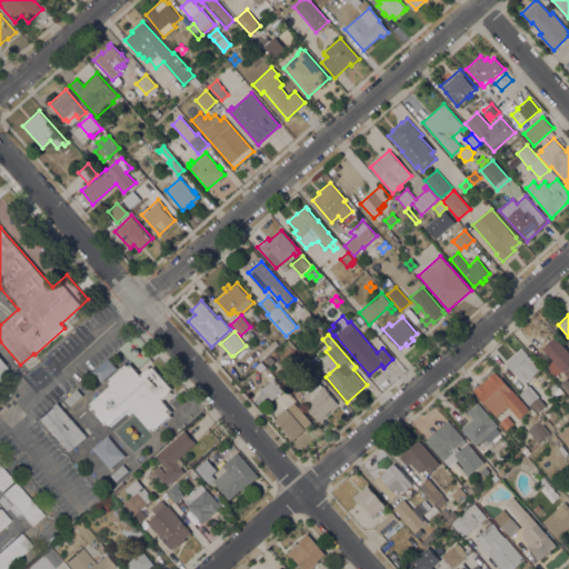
[(568,378),(562,370),(553,377),(546,367),(553,359),(543,348),(557,336),(568,350),(568,378)]
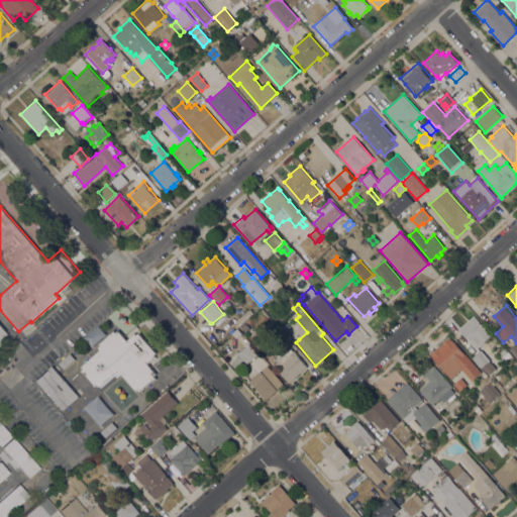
[(476,347),(458,328),(474,315),(485,327),(484,328),(490,335),(483,341),(476,347)]
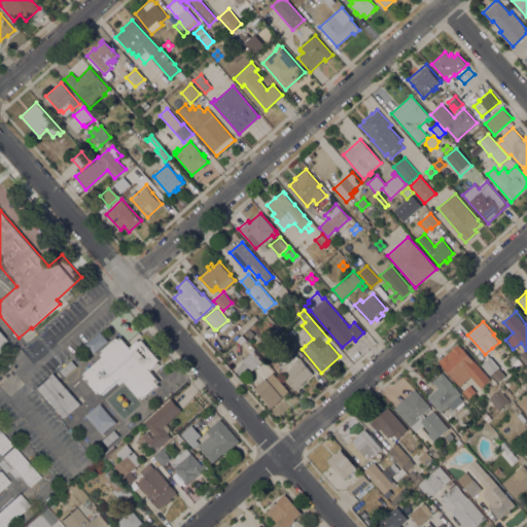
[(246,334),(250,329),(254,334),(250,338),(246,334)]
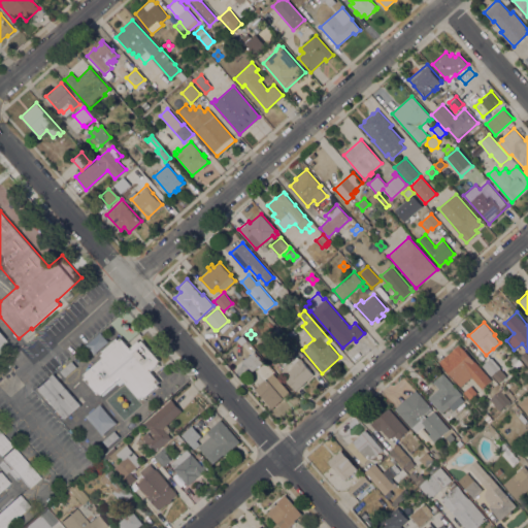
[(0,354),(11,345),(0,332),(0,354)]
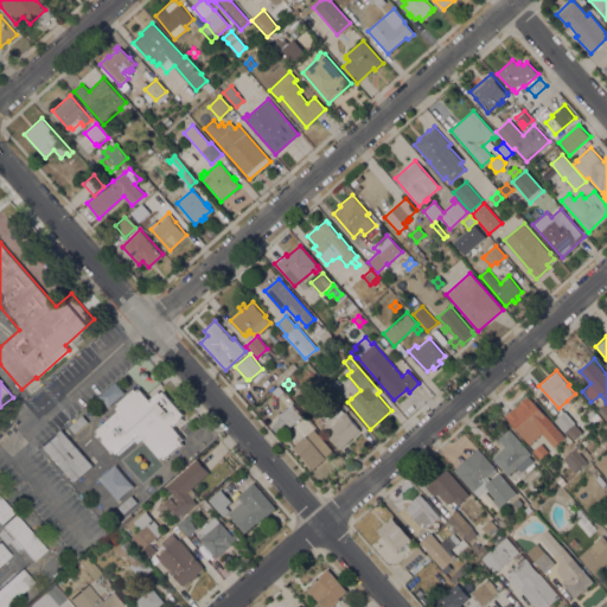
[(107,408),(97,397),(115,382),(125,393),(107,408)]
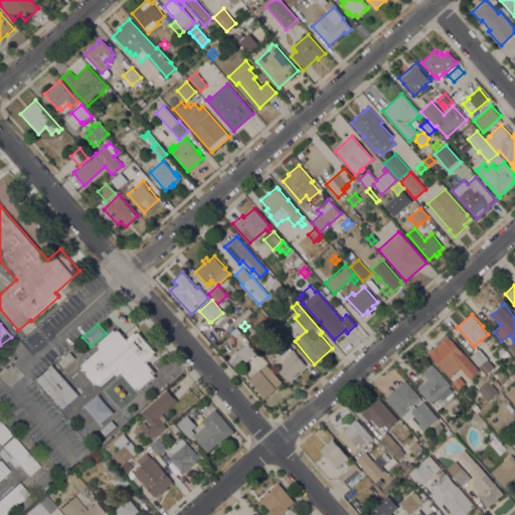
[(235,336),(230,331),(235,327),(240,332),(235,336)]
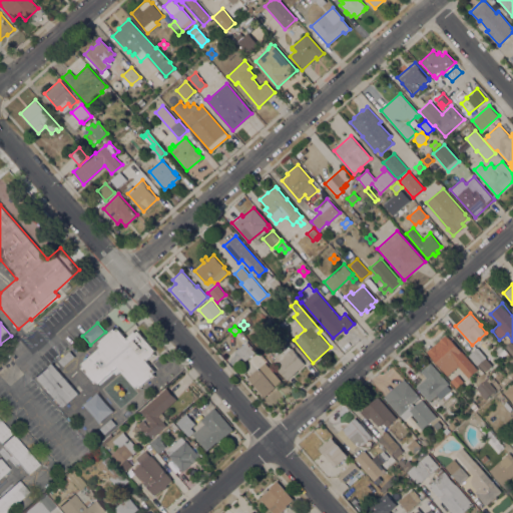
[(100,347),(98,345),(100,342),(99,341),(113,328),(114,329),(117,327),(126,337),(134,331),(135,332),(137,330),(154,350),(152,351),(154,354),(146,360),(155,370),(152,373),(154,375),(139,387),(138,386),(135,388),(120,371),(116,374),(114,372),(102,382),(101,381),(98,384),(95,381),(93,382),(81,368),(83,366),(80,364),(100,347)]
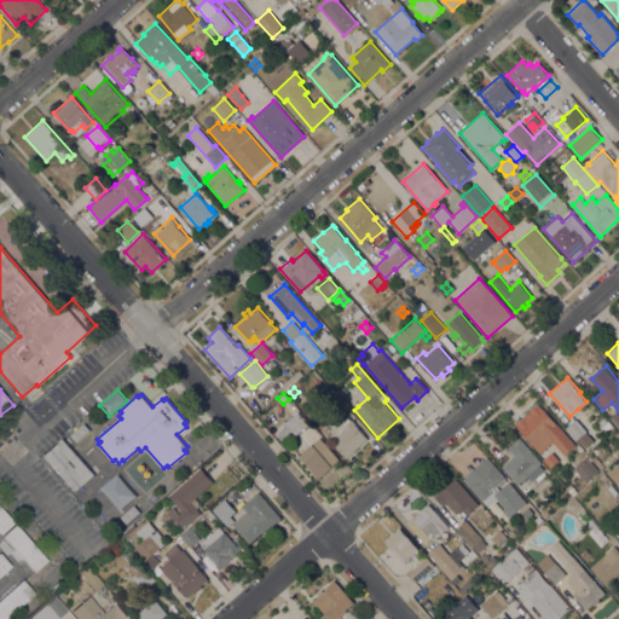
[(514,424),(538,404),(542,409),(543,408),(555,422),(556,422),(576,445),(565,455),(553,441),(539,453),(514,424)]
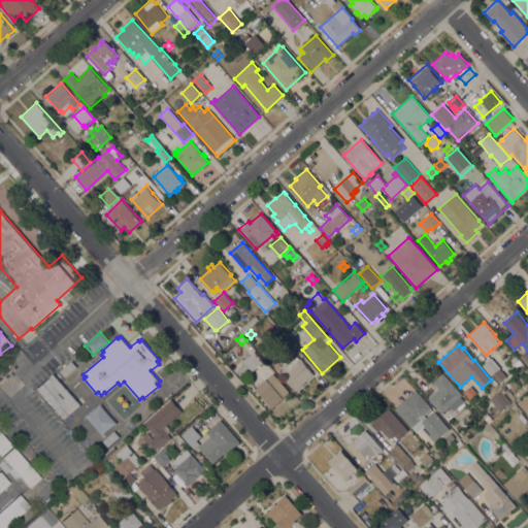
[(263,361),(252,371),(242,361),(254,351),(263,361)]
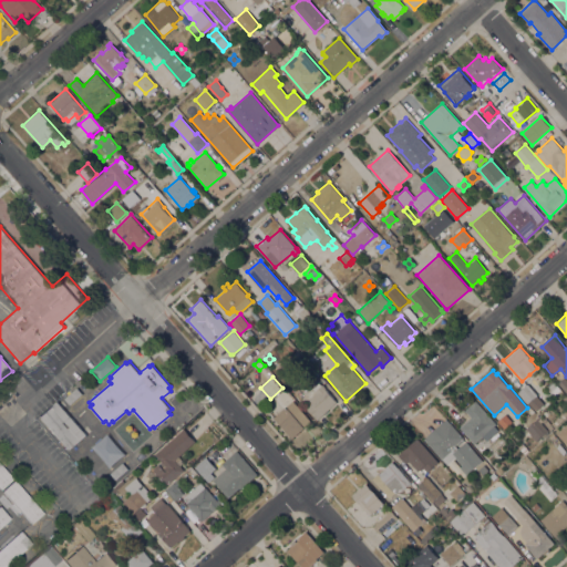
[(566,380),(566,392),(557,382),(564,377),(566,380)]
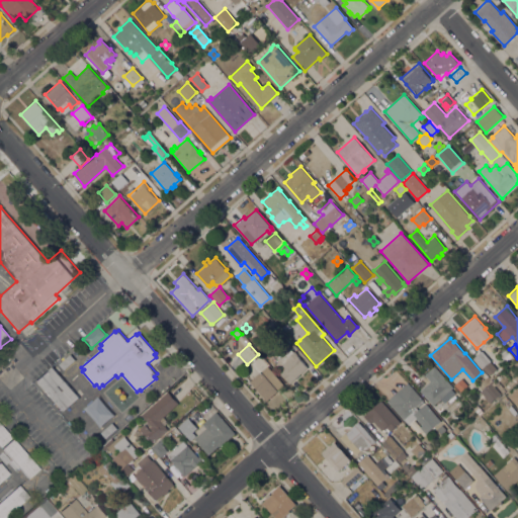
[(505,347),(513,357),(512,358),(510,360),(506,355),(502,358),(498,353),(503,348),(505,347)]
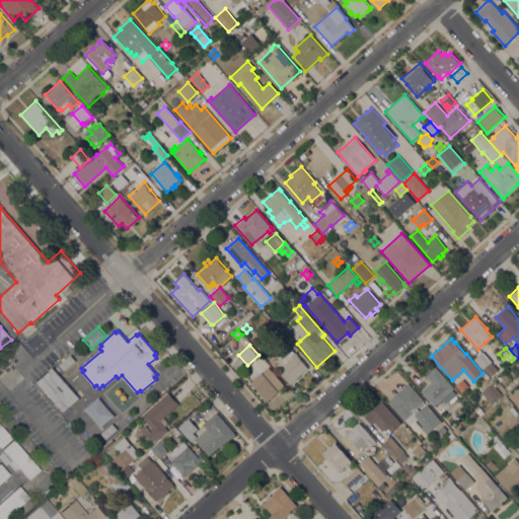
[(290,383),(281,373),(286,368),(283,365),(290,360),(286,355),(292,350),(294,353),(295,352),(298,355),(297,355),(308,368),(290,383)]
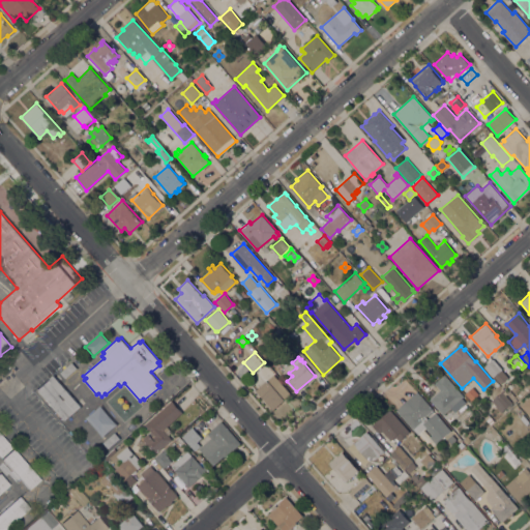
[(483,366),(493,358),(502,369),(501,370),(507,377),(500,384),(483,366)]
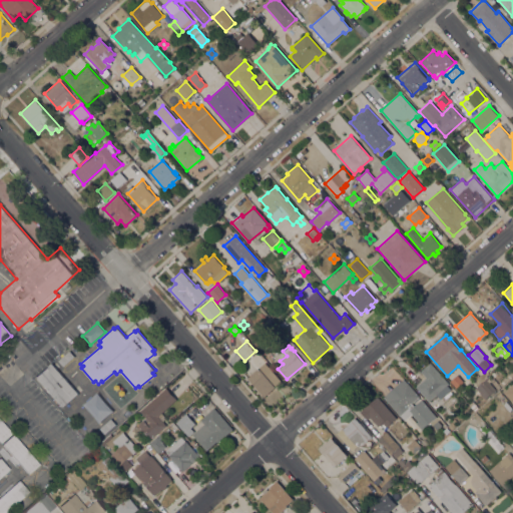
[(69,350),(74,356),(63,366),(58,360),(69,350)]
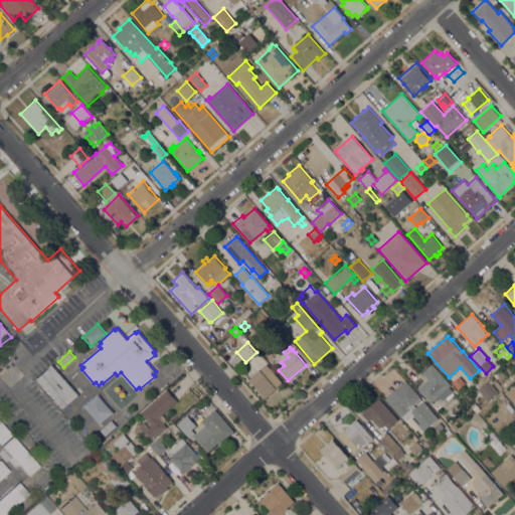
[(283,382),(265,398),(248,379),(266,363),(283,382)]
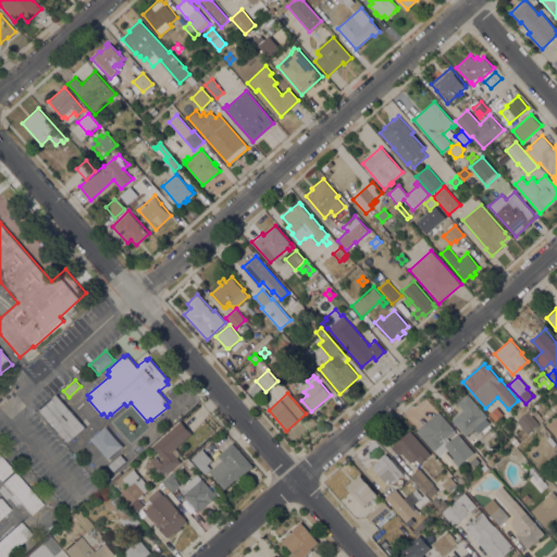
[(487,417),(485,418),(490,422),(478,433),(473,429),(466,435),(452,419),(462,410),(456,403),(467,393),(487,417)]
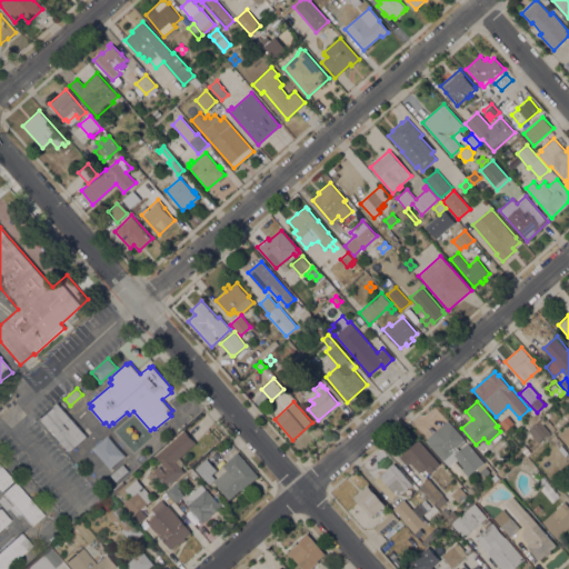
[(39,419),(57,402),(87,436),(69,452),(50,431),(39,419)]
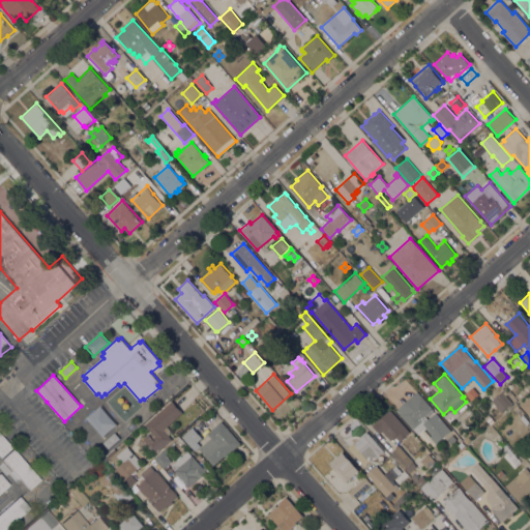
[(529,388),(514,402),(511,400),(527,385),(529,382),(529,381),(529,378),(529,377),(529,388)]
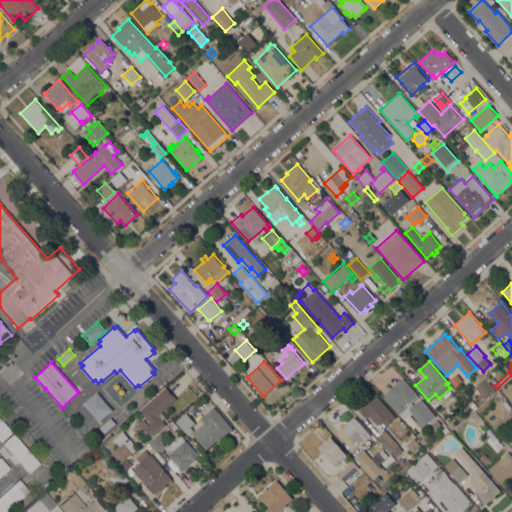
[(455,377),(459,382),(455,387),(450,382),(455,377)]
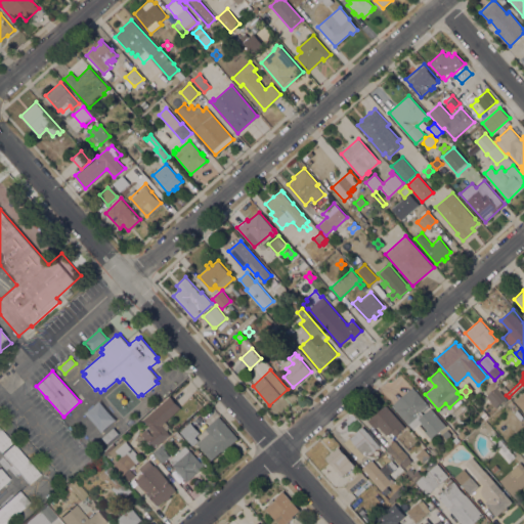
[(413,429),(392,405),(411,387),(427,404),(426,405),(427,407),(423,411),(422,409),(420,411),(423,415),(430,407),(445,426),(431,439),(425,432),(427,430),(420,423),(413,429)]
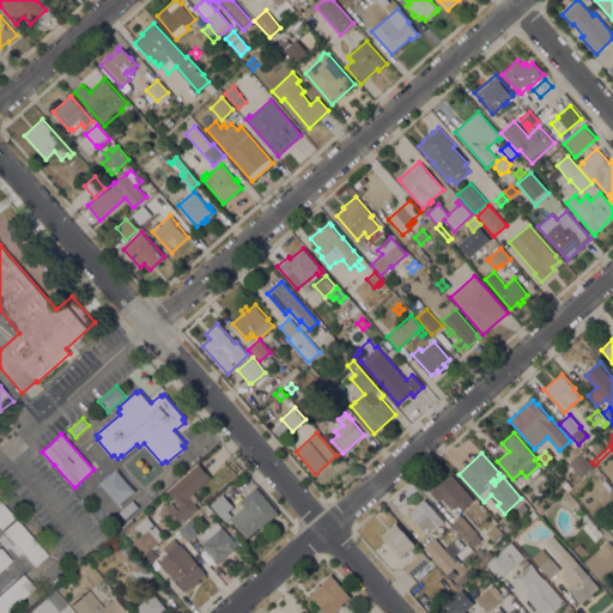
[(593,466),(580,477),(569,463),(581,453),(593,466)]
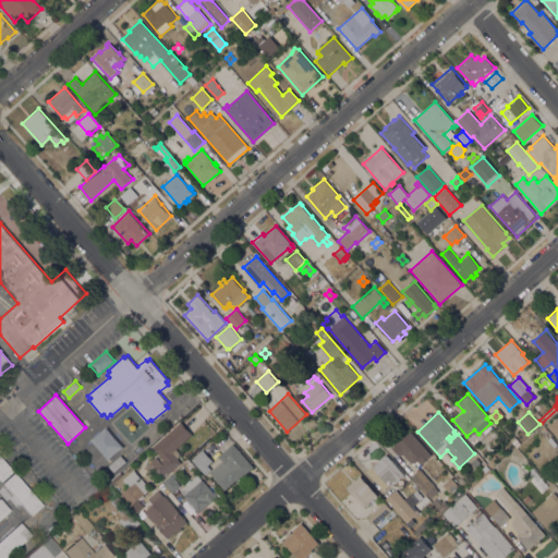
[(557,437),(548,426),(557,416),(557,437)]
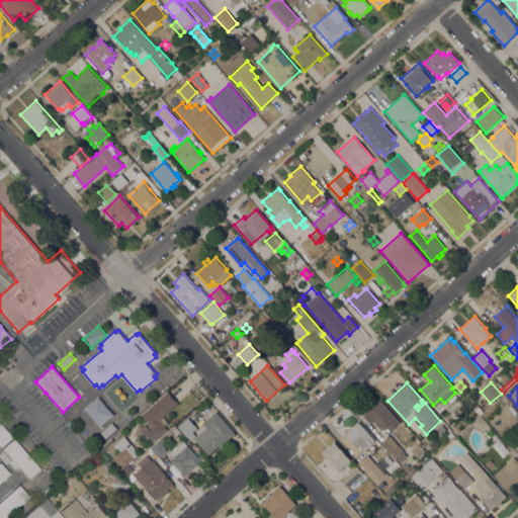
[(167,392),(178,403),(159,420),(168,429),(152,443),(140,429),(148,422),(142,415),(167,392)]
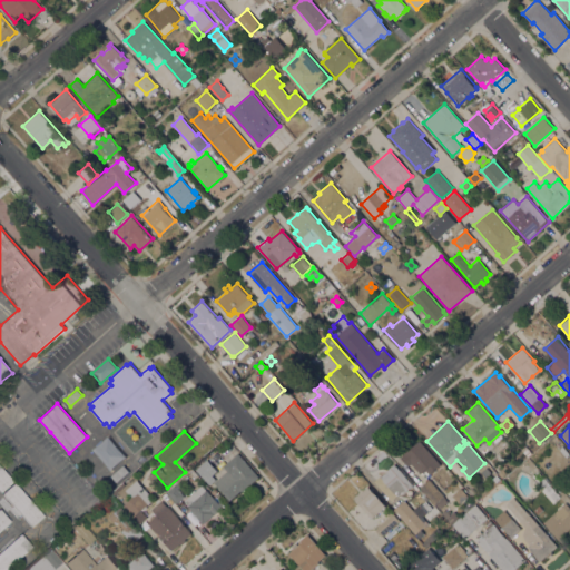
[(107,435),(125,457),(109,470),(91,449),(107,435)]
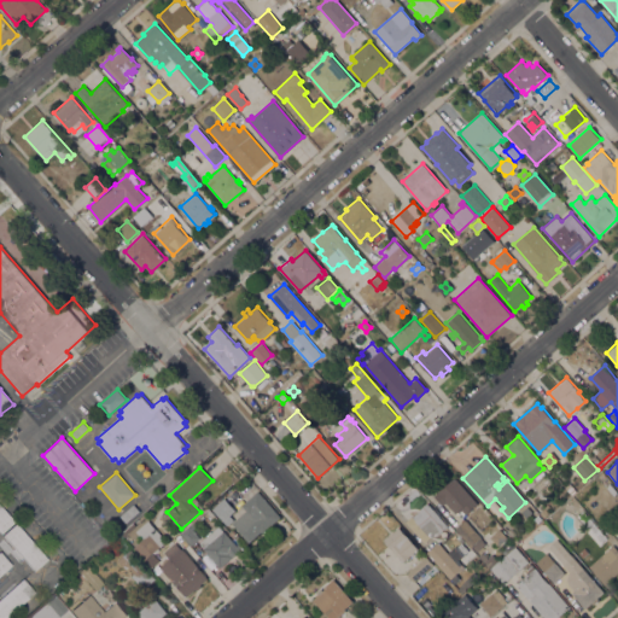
[(477,503),(465,513),(461,508),(455,513),(445,502),(443,505),(435,495),(437,493),(436,490),(444,483),(445,485),(455,477),(477,503)]
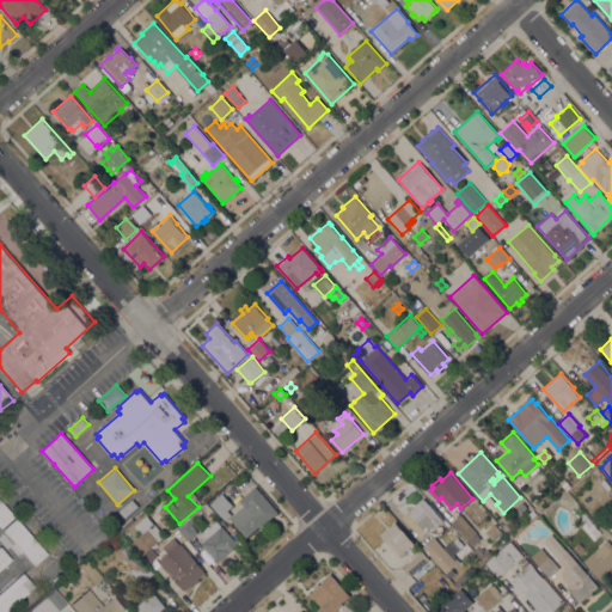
[(563,478),(570,487),(567,489),(563,485),(563,487),(560,482),(563,478)]
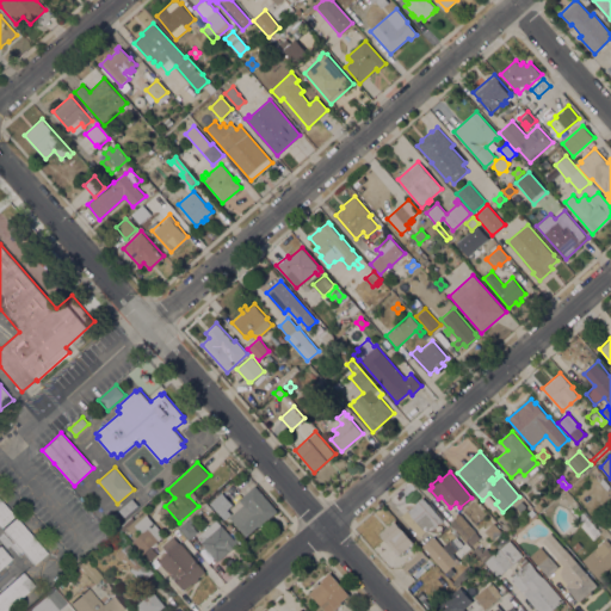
[(277,511),(259,526),(259,525),(246,536),(229,517),(244,504),(239,499),(255,486),(277,511)]
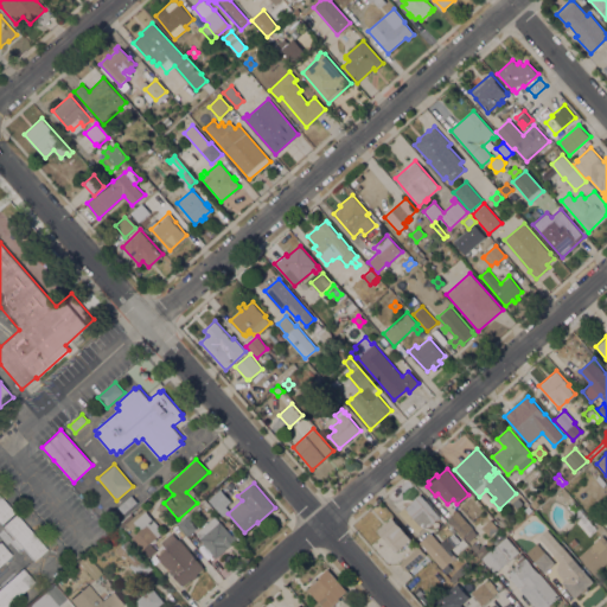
[(219,511),(209,499),(219,489),(231,500),(219,511)]
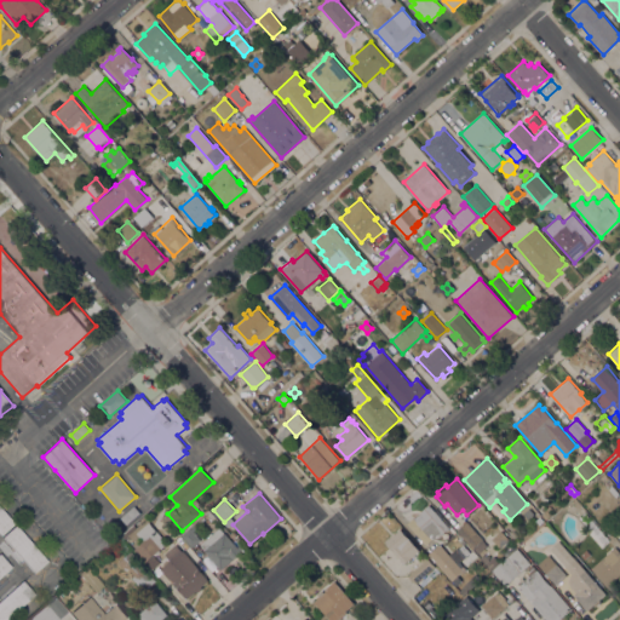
[(432,538),(425,544),(407,523),(413,518),(422,511),(420,511),(429,504),(449,527),(441,534),(438,533),(435,535),(432,533),(429,535),(432,538)]
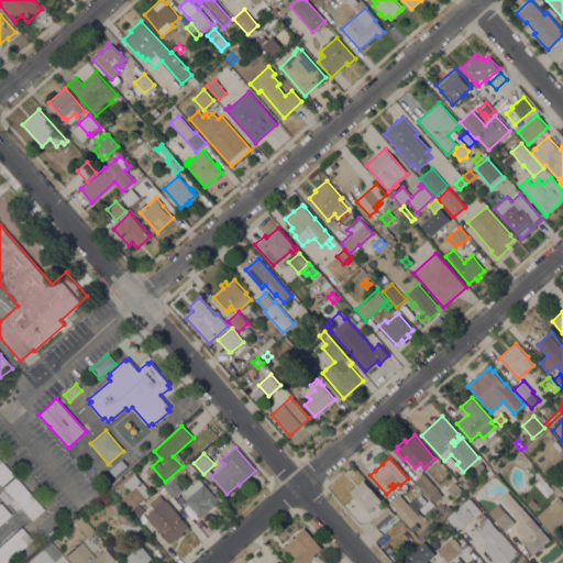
[(109,470),(122,459),(128,465),(114,476),(109,470)]
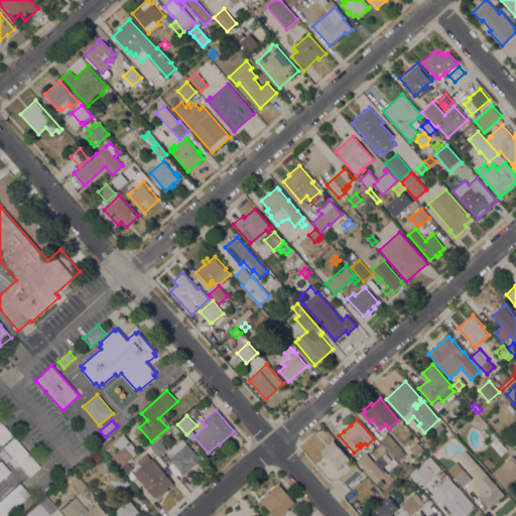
[(0,422),(12,436),(1,445),(0,443),(0,422)]
